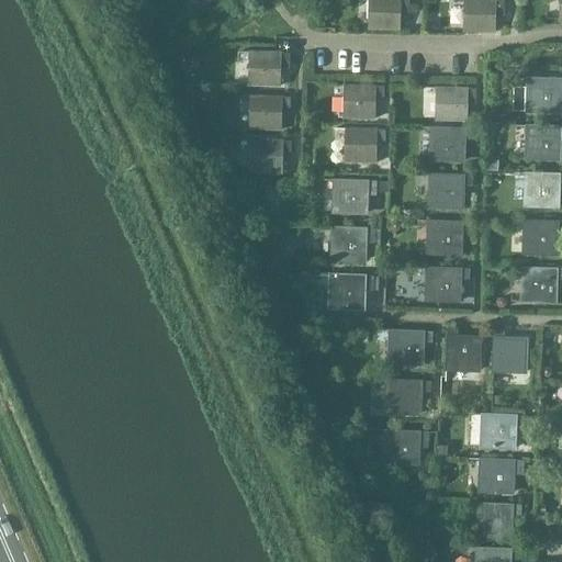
[(408,8),(407,0),(367,0),(367,27),(398,29),(400,7),(408,8)]
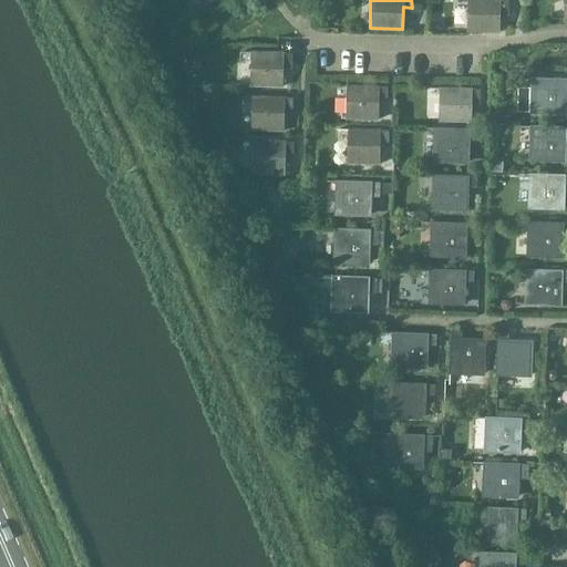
[(507,8),(506,0),(465,0),(465,30),(498,30),(498,8),(507,8)]
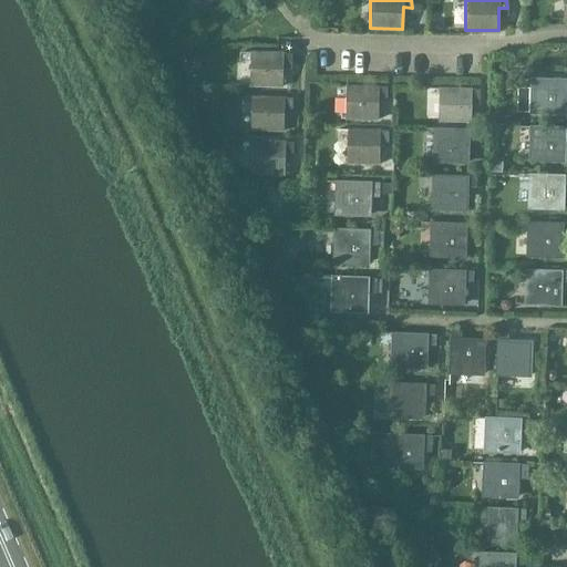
[(290,65),(290,54),(250,53),(249,85),(282,86),(282,65),(290,65)]
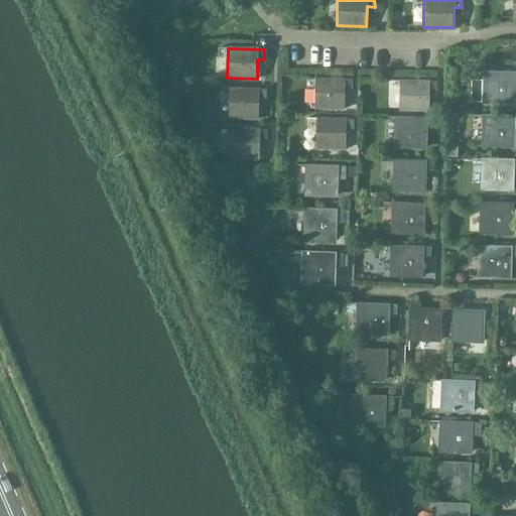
[(515,83),(515,73),(483,73),(482,103),(512,104),(512,83),(515,83)]
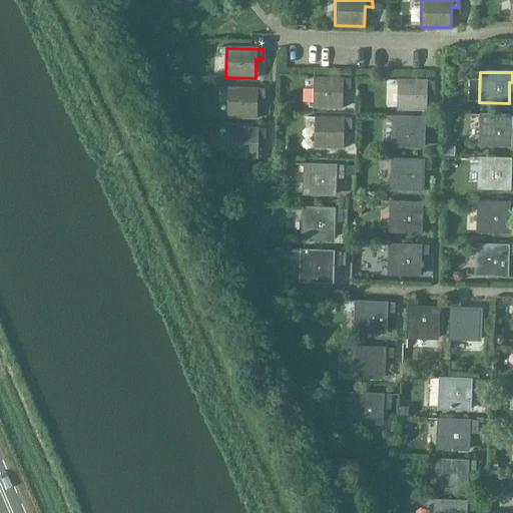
[(348,89),(348,79),(312,78),(311,107),(341,108),(342,89),(348,89)]
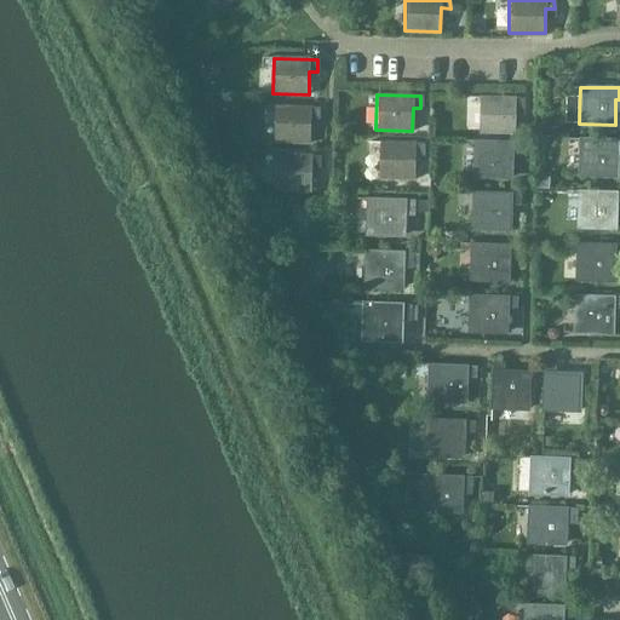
[(523,110),(523,98),(478,97),(478,132),(514,133),(514,112),(523,110)]
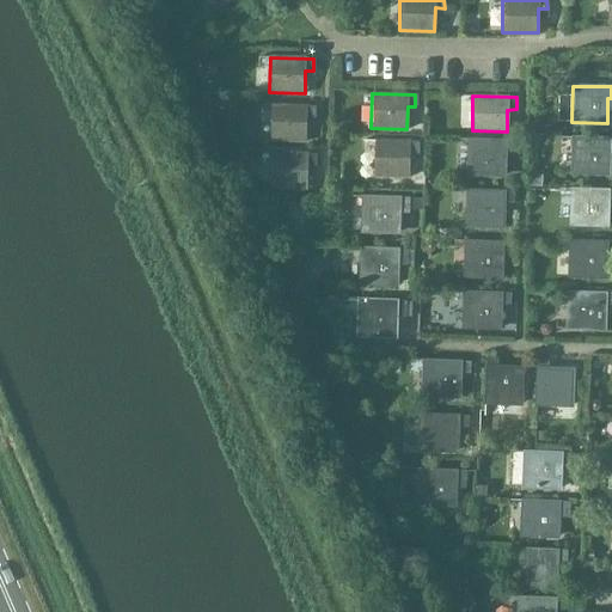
[(306,118),(314,118),(314,106),(270,105),(269,140),(305,141),(306,118)]
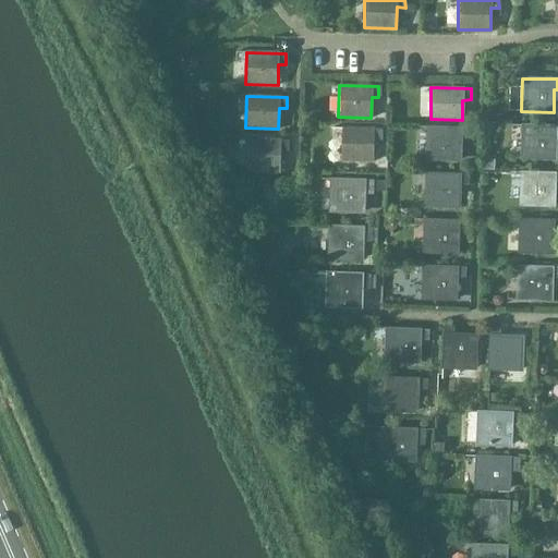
[(557,135),(557,125),(521,124),(520,157),(550,158),(552,136),(557,135)]
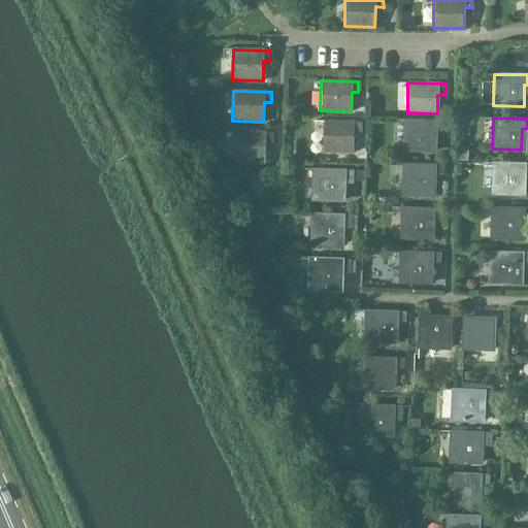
[(443,131),(443,122),(404,121),(403,151),(433,152),(434,131),(443,131)]
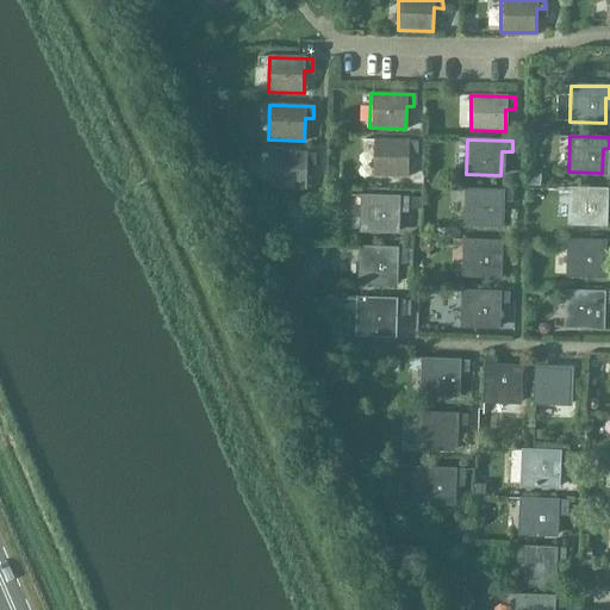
[(416,154),(416,143),(373,141),(372,175),(406,176),(408,153),(416,154)]
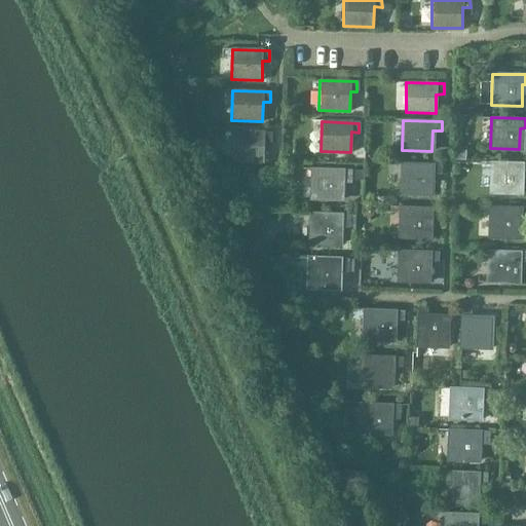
[(271,144),(271,133),(233,132),(232,161),(263,162),(263,143),(271,144)]
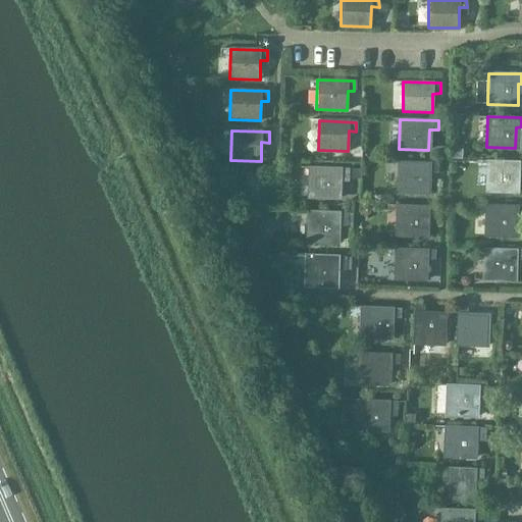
[(521,171),(521,160),(486,160),(485,191),(514,192),(515,171),(521,171)]
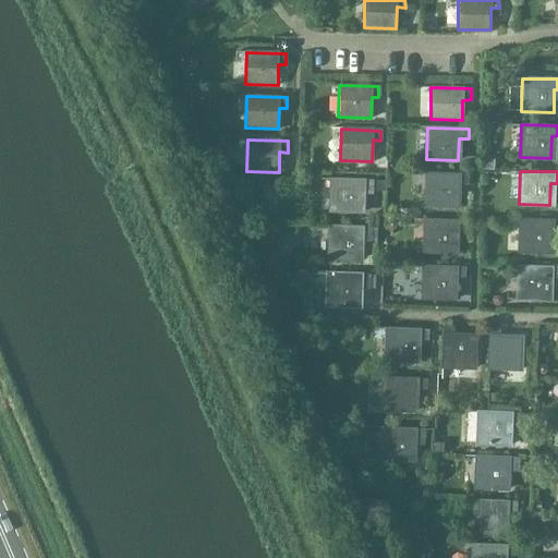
[(466,185),(468,174),(425,173),(424,206),(457,207),(457,185),(466,185)]
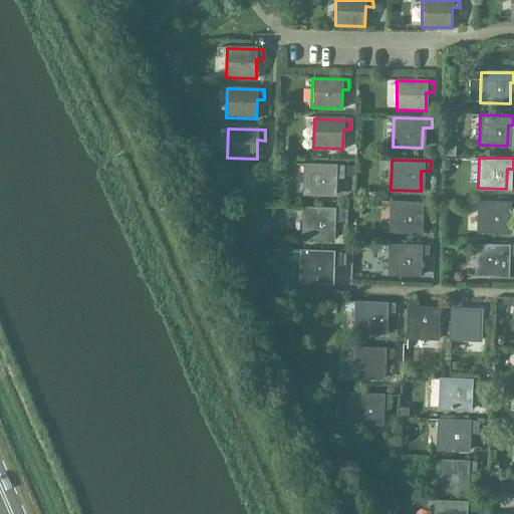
[(342,175),(343,166),(305,165),(304,194),(333,195),(334,175),(342,175)]
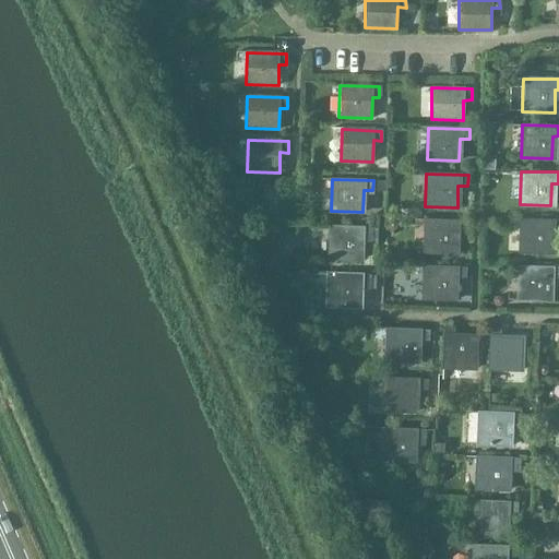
[(558,230),(558,219),(519,218),(518,252),(549,253),(550,230),(558,230)]
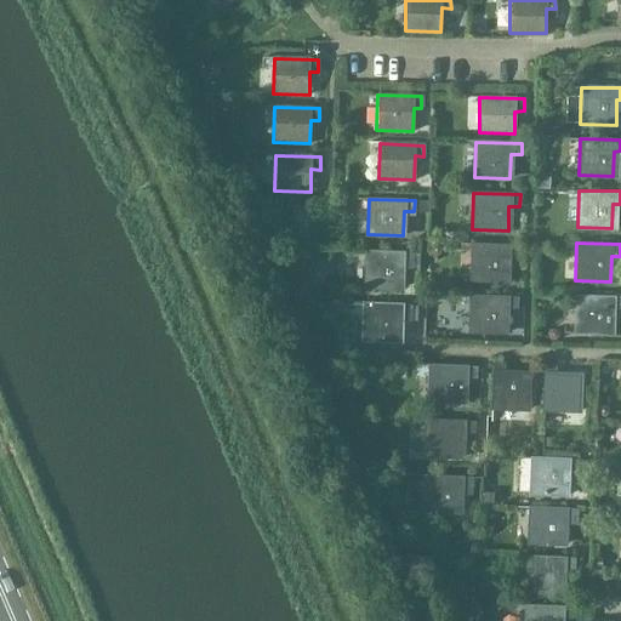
[(518,258),(518,245),(472,244),(469,281),(506,281),(507,257),(518,258)]
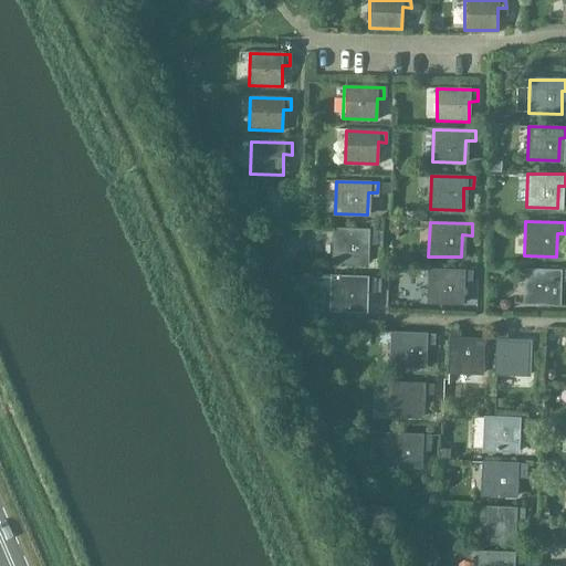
[(375,241),(376,230),(334,229),(333,262),(366,263),(366,240),(375,241)]
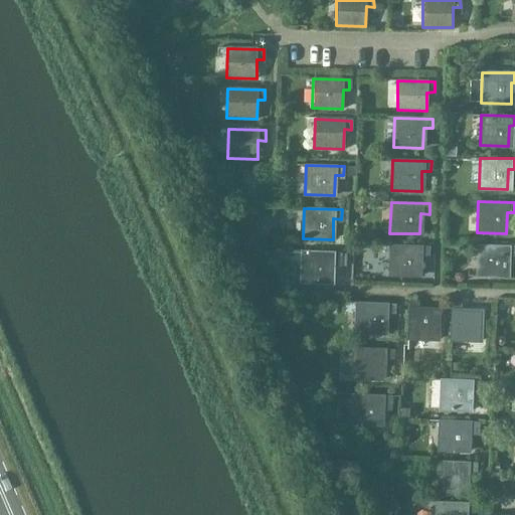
[(428,255),(428,246),(389,245),(388,276),(418,278),(419,255),(428,255)]
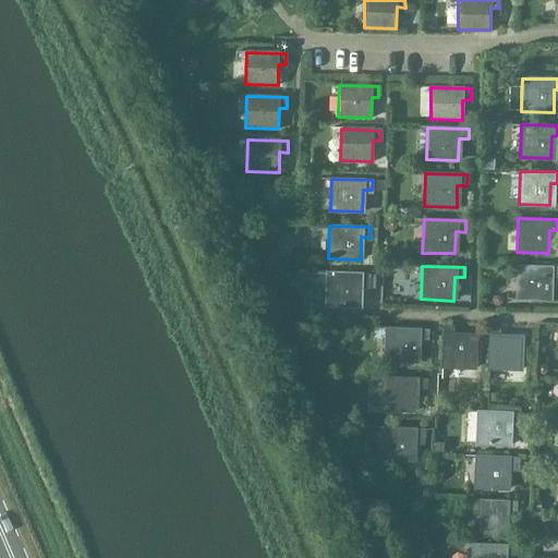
[(557,277),(557,267),(517,266),(516,299),(546,300),(547,277),(557,277)]
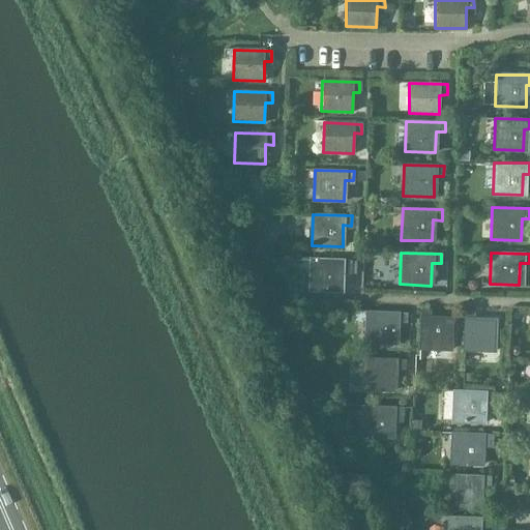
[(342,270),(350,270),(350,260),(311,259),(310,290),(342,291),(342,270)]
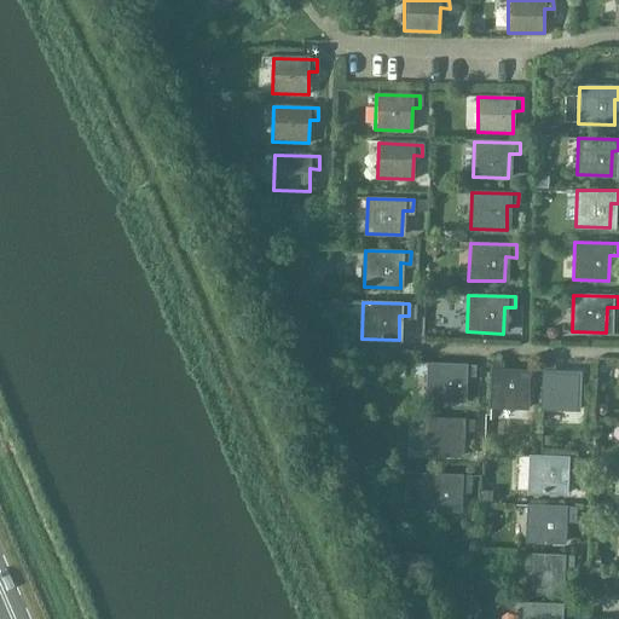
[(525,410),(526,374),(501,372),(501,363),(491,362),(489,409),(525,410)]
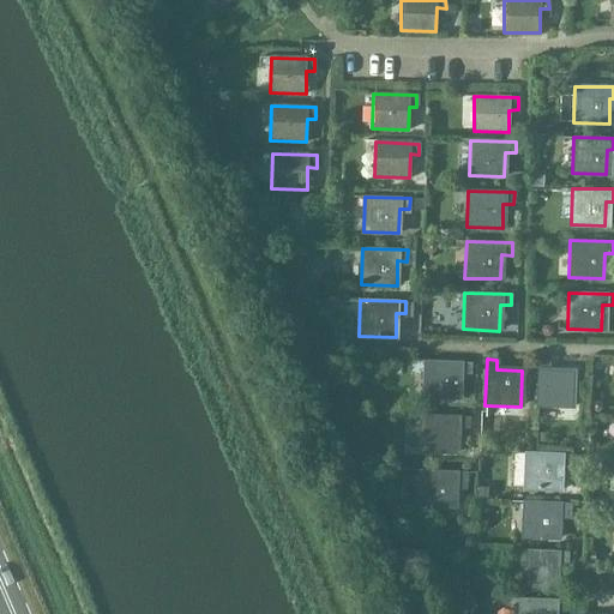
[(571,408),(572,373),(549,372),(549,361),(537,361),(535,407),(571,408)]
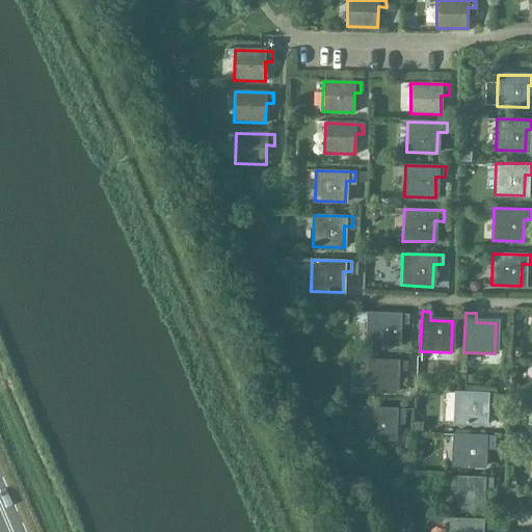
[(406,326),(406,315),(367,314),(366,344),(396,345),(397,325),(406,326)]
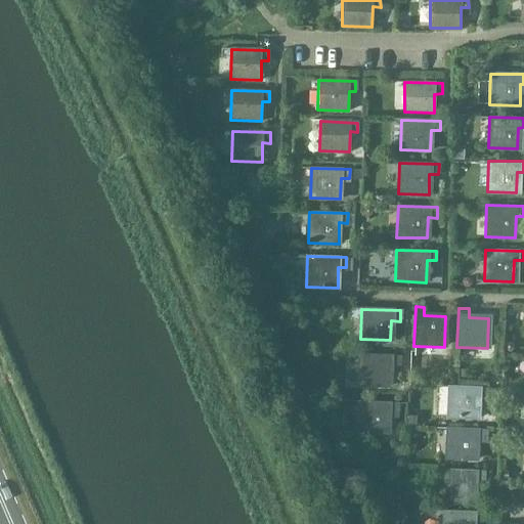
[(398,366),(399,355),(359,354),(358,385),(389,386),(390,365),(398,366)]
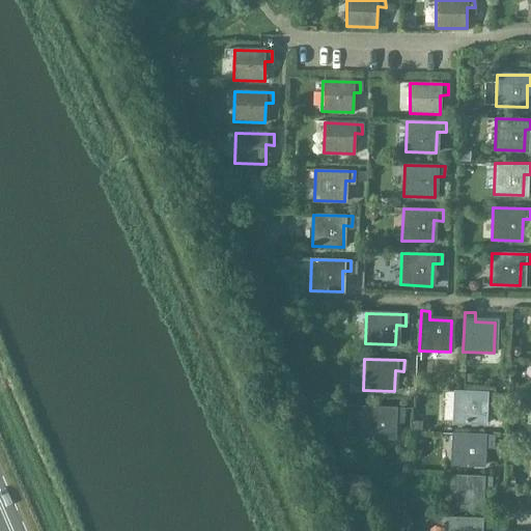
[(494,404),(494,393),(454,392),(453,423),(483,424),(484,404),(494,404)]
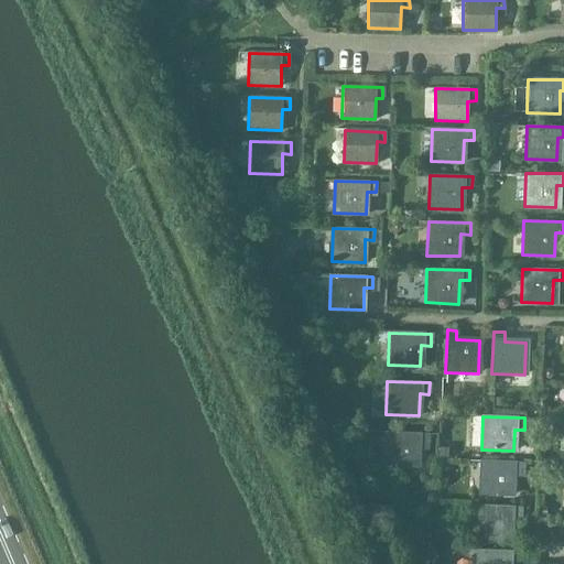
[(427,445),(427,434),(384,433),(384,464),(418,465),(418,445),(427,445)]
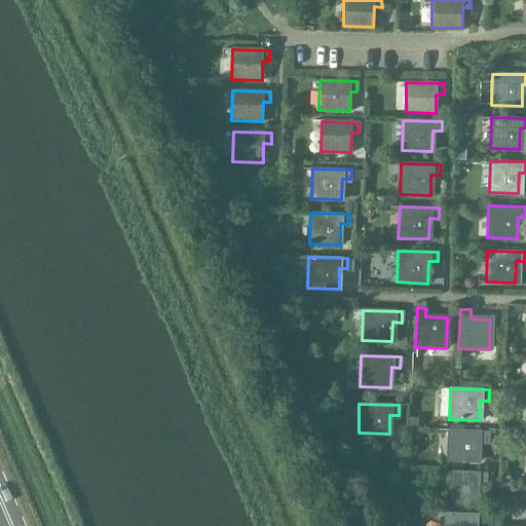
[(488,442),(488,433),(448,430),(447,460),(478,461),(478,442),(488,442)]
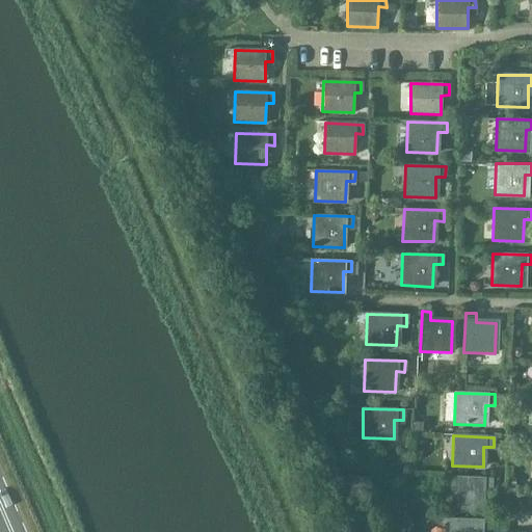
[(491,489),(491,479),(452,478),(451,509),(481,510),(482,489),(491,489)]
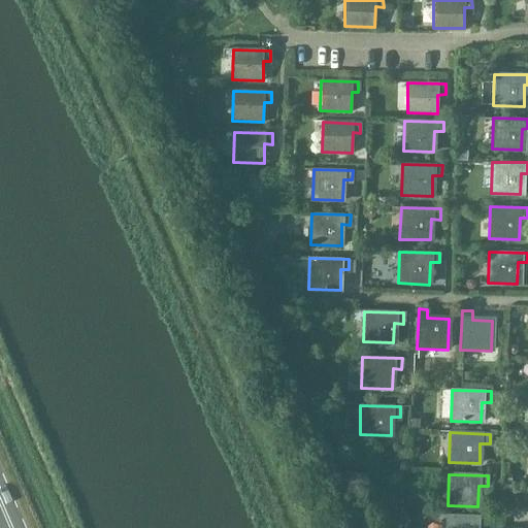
[(475,527),(476,527),(487,527),(487,518),(447,516),(446,527),(475,527)]
